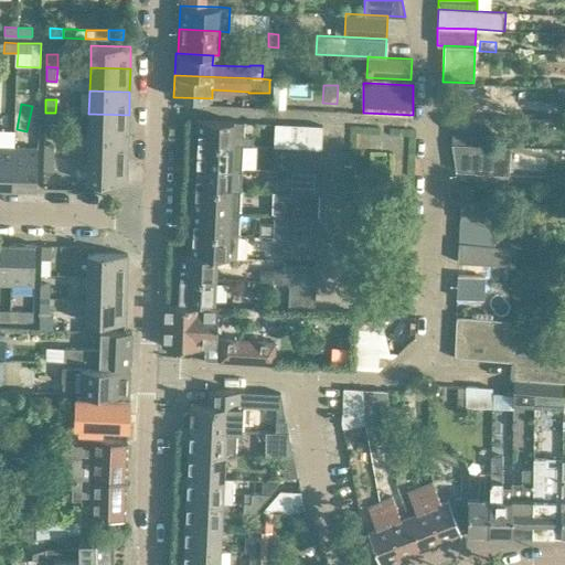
[(55,127),(55,113),(45,113),(45,127),(55,127)]
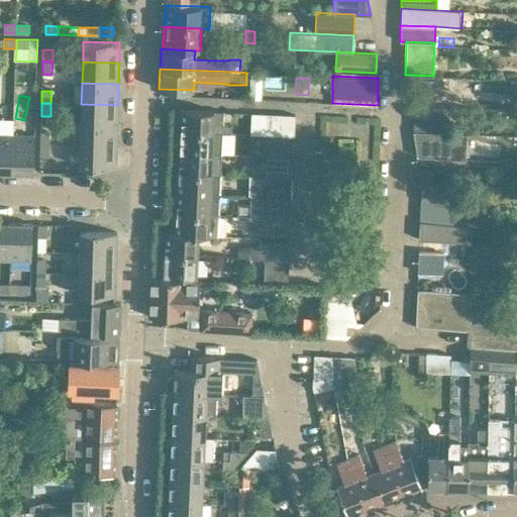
[(117,126),(118,105),(81,104),(81,125),(117,126)]
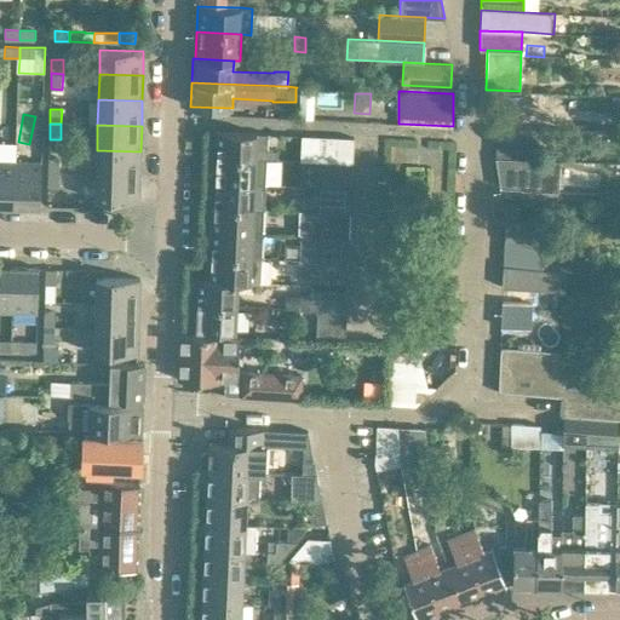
[(497,127),(495,158),(534,159),(535,130),(497,127)]
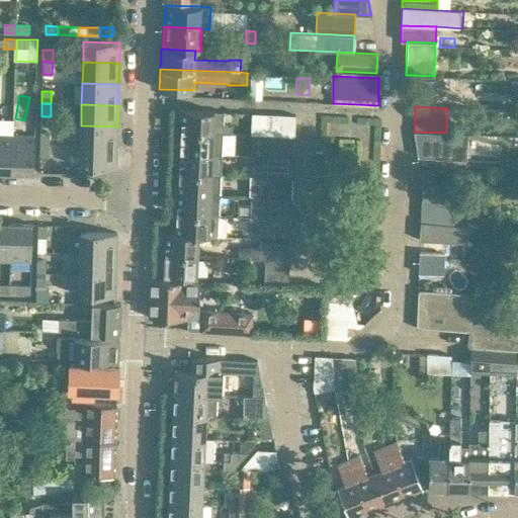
[(178,131),(213,133),(223,133),(231,134),(231,124),(223,124),(224,111),(179,109),(178,131)]
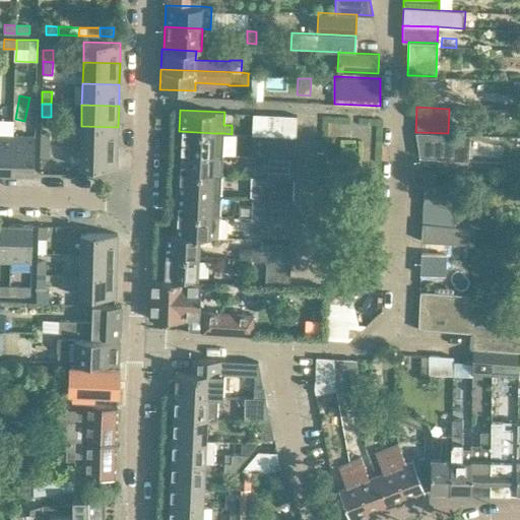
[(266,114),(266,123),(265,135),(296,137),(297,116),(266,114)]
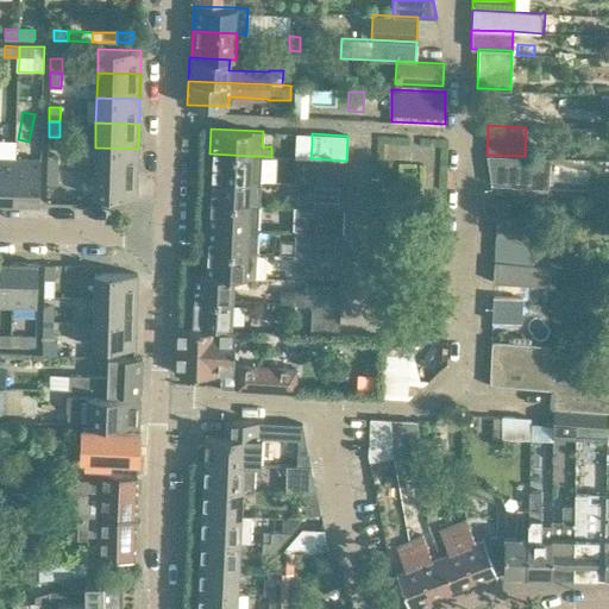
[(301,143),(301,158),(311,158),(312,144),(301,143)]
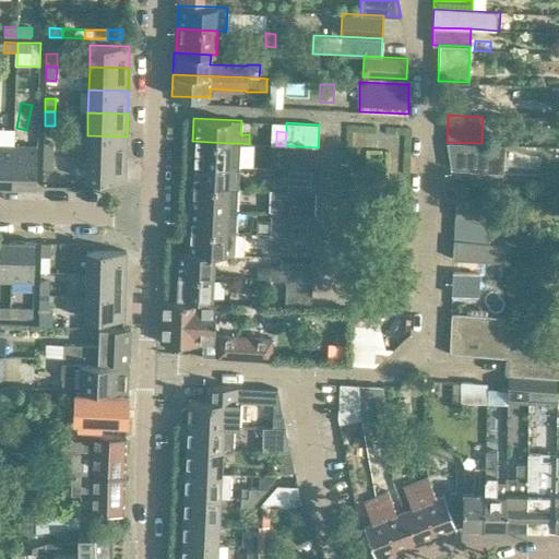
[(127,137),(87,135),(86,157),(126,158),(127,137)]
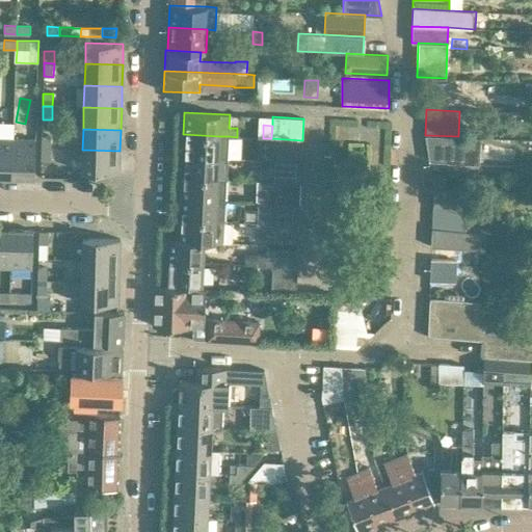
[(183,134),(182,156),(228,158),(229,136),(219,136),(183,134)]
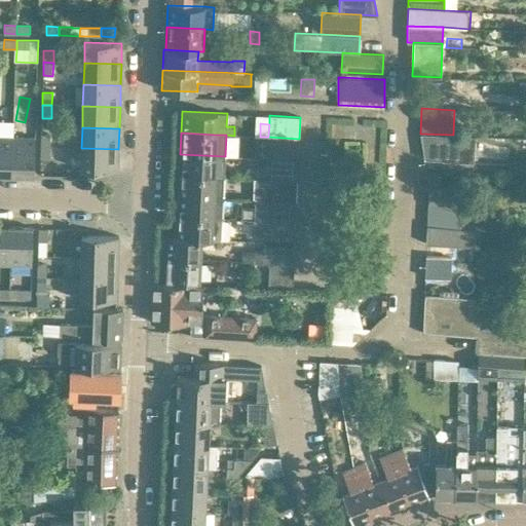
[(41,134),(41,147),(50,147),(51,134),(41,134)]
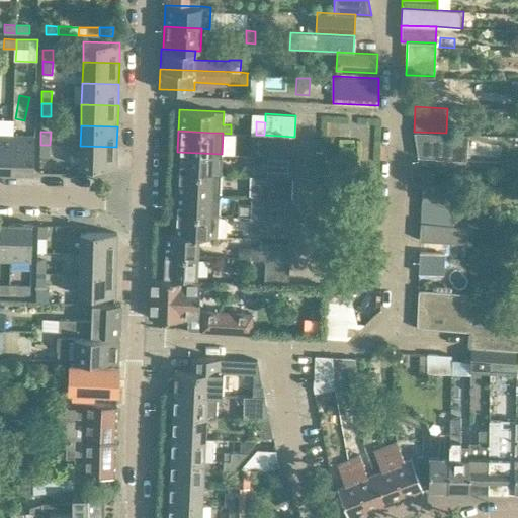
[(418,157),(423,157),(466,160),(468,135),(446,133),(414,132),(418,157)]
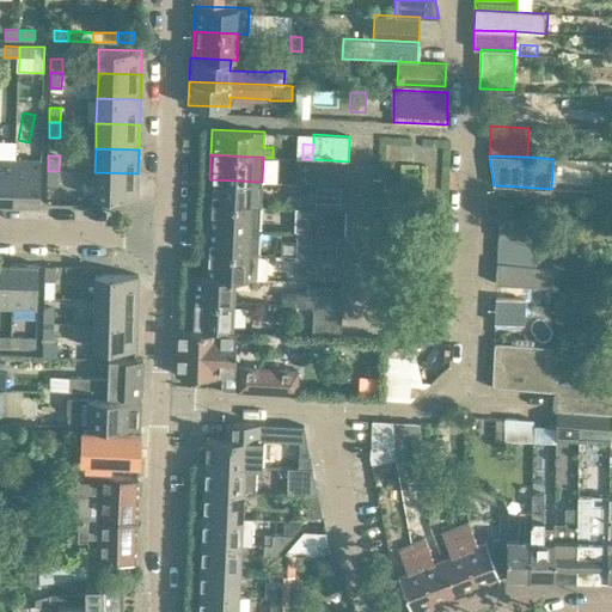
[(0,202),(14,203),(16,159),(0,158),(0,202)]
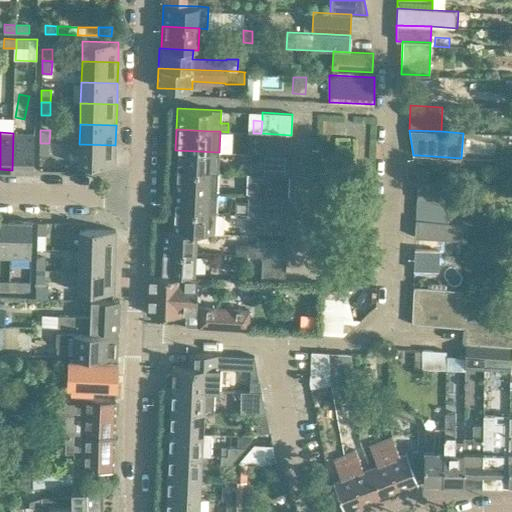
[(13,133),(12,170),(33,170),(34,134),(13,133)]
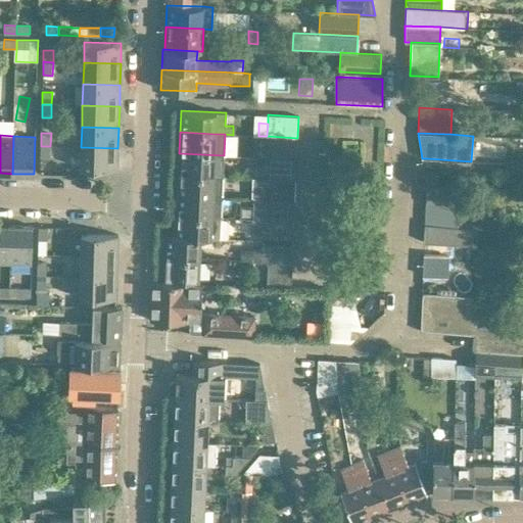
[(257,150),(266,150),(267,136),(258,136),(257,150)]
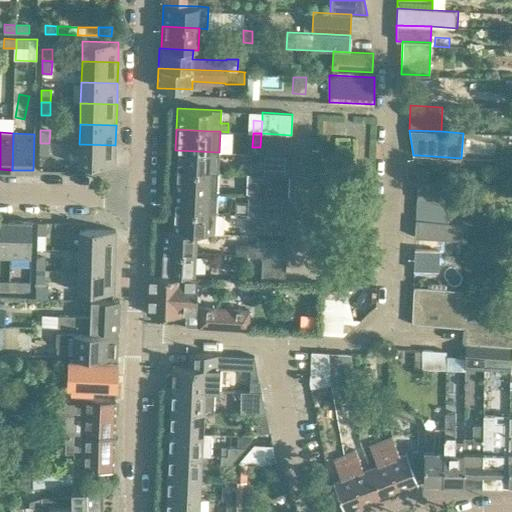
[(290,155),(291,135),(261,133),(260,147),(260,154),(290,155)]
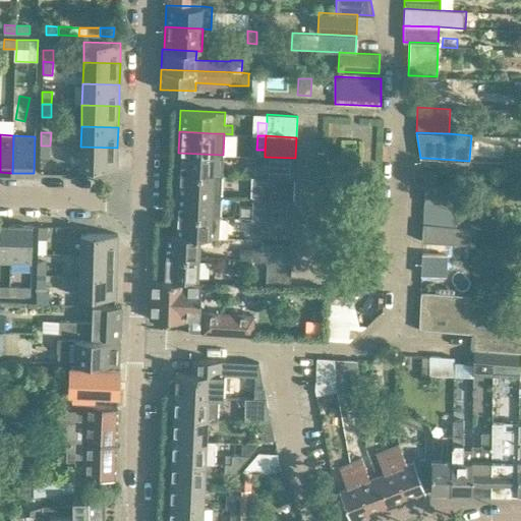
[(50,146),(41,146),(40,158),(50,159),(50,146)]
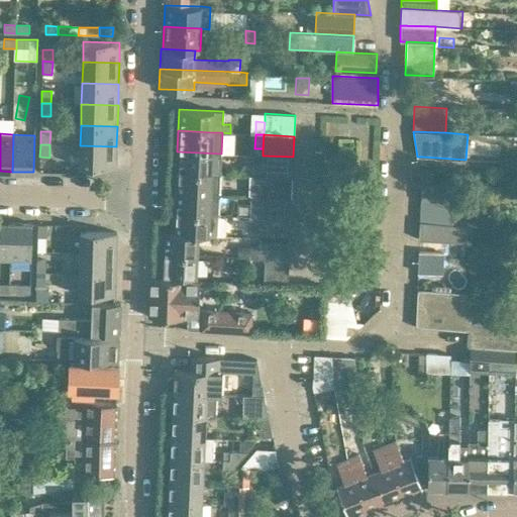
[(116,168),(116,146),(80,145),(79,167),(87,167),(116,168)]
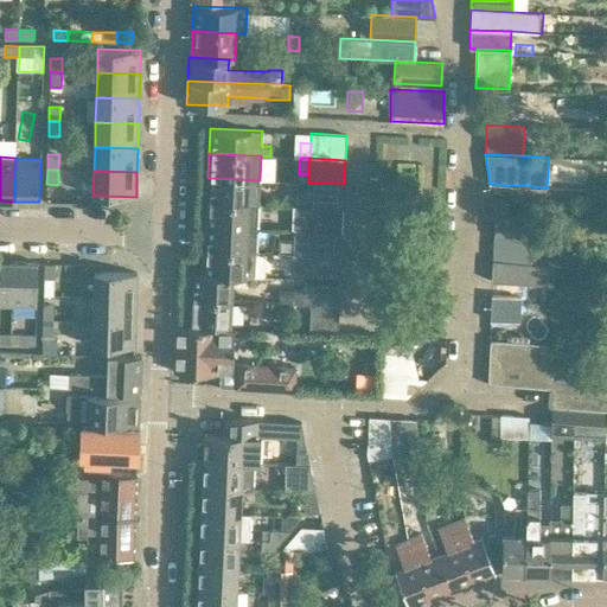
[(260,180),(208,178),(206,203),(259,205),(260,180)]
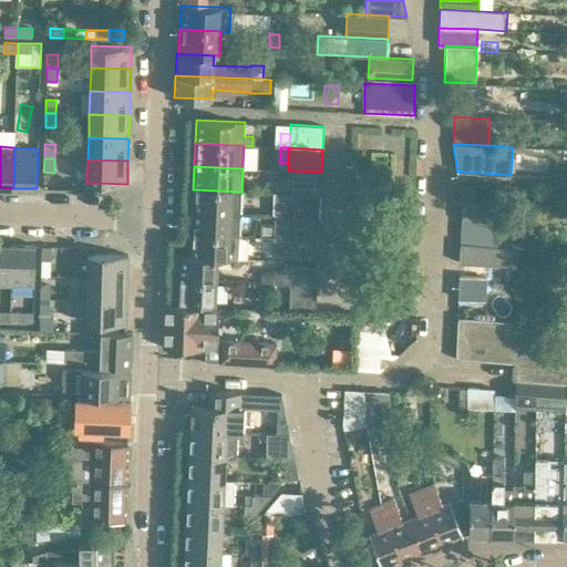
[(288,171),(288,179),(287,193),(320,195),(321,172),(288,171)]
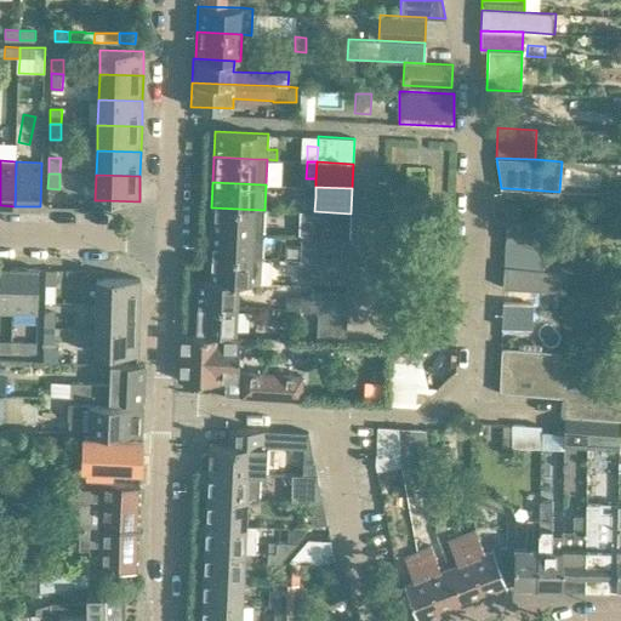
[(305,195),(305,211),(314,211),(315,197),(305,195)]
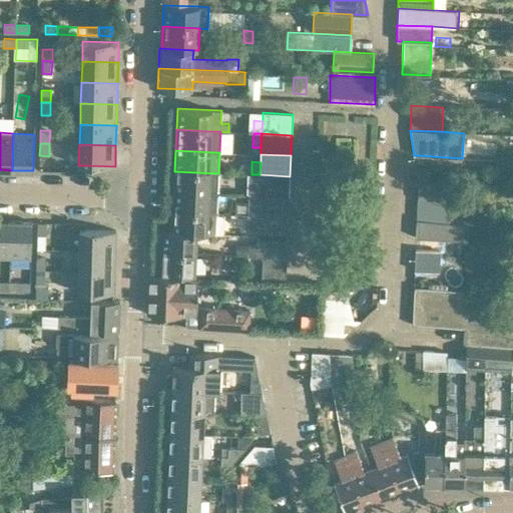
[(218,173),(174,171),(173,191),(217,193),(218,173)]
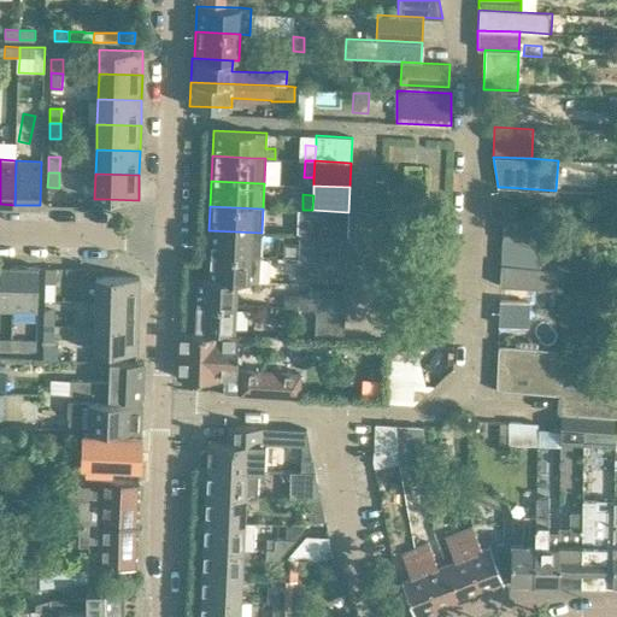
[(347,238),(348,212),(312,210),(312,235),(347,238)]
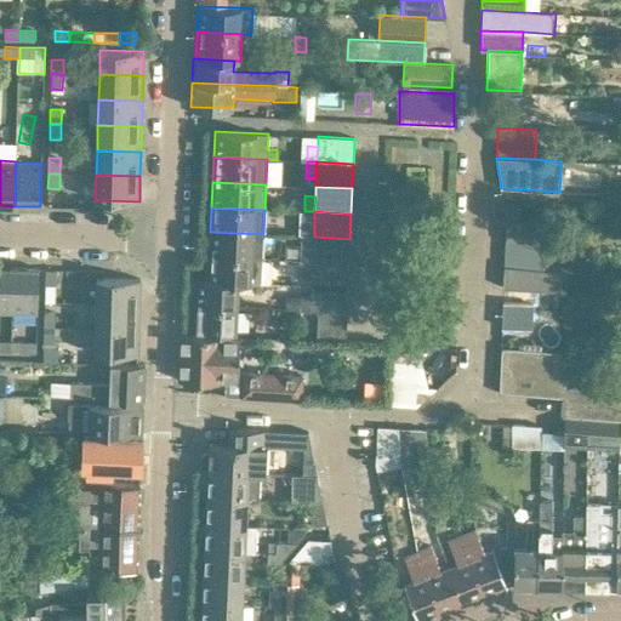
[(548,249),(550,221),(506,218),(505,243),(548,249)]
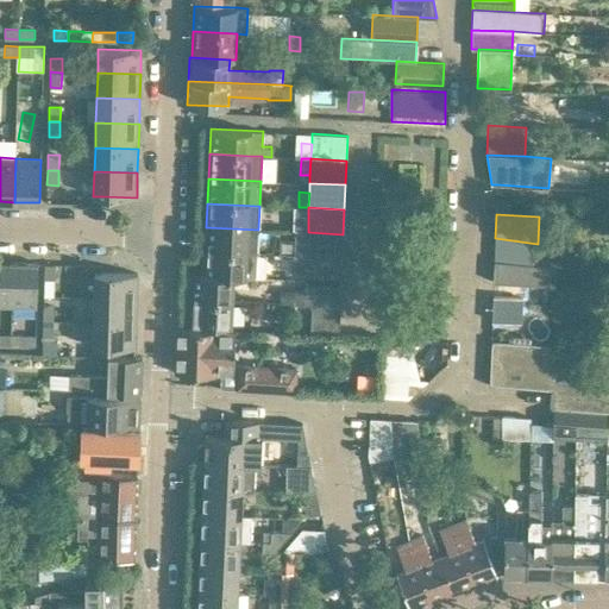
[(258,230),(206,227),(205,251),(257,253),(258,230)]
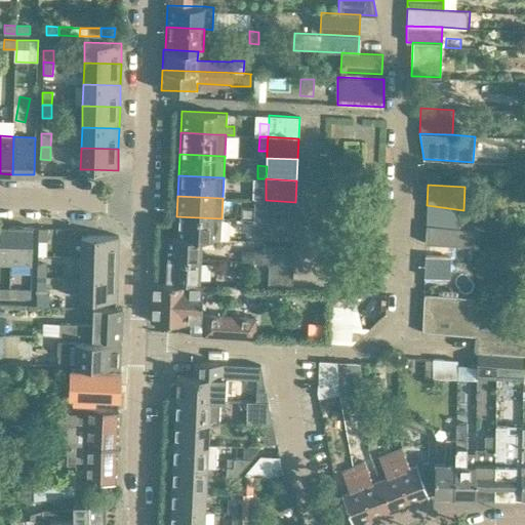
[(256,200),(255,220),(265,220),(266,200),(256,200)]
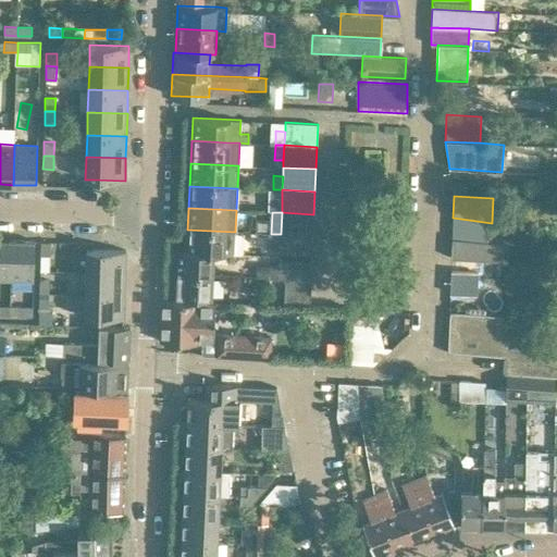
[(313,235),(313,214),(282,212),(281,234),(313,235)]
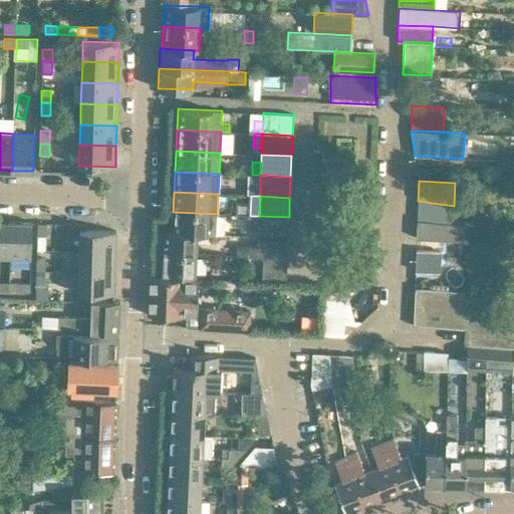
[(453,224),(454,206),(418,201),(417,220),(448,223),(453,224)]
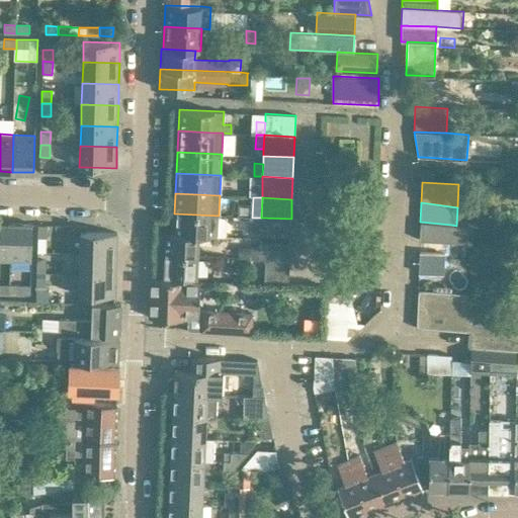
[(173,234),(198,235),(208,235),(218,236),(219,216),(174,213),(173,234)]
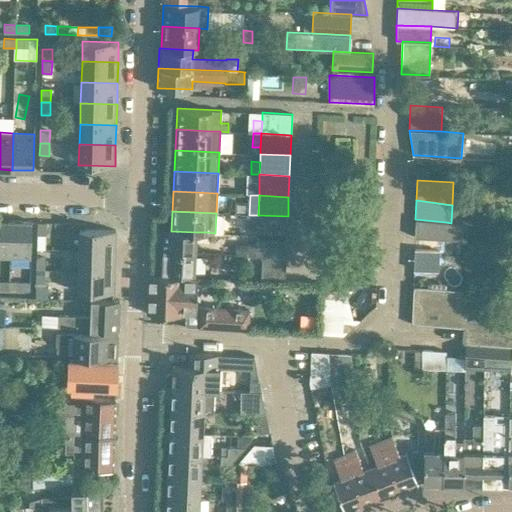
[(257,226),(258,215),(249,215),(248,225),(257,226)]
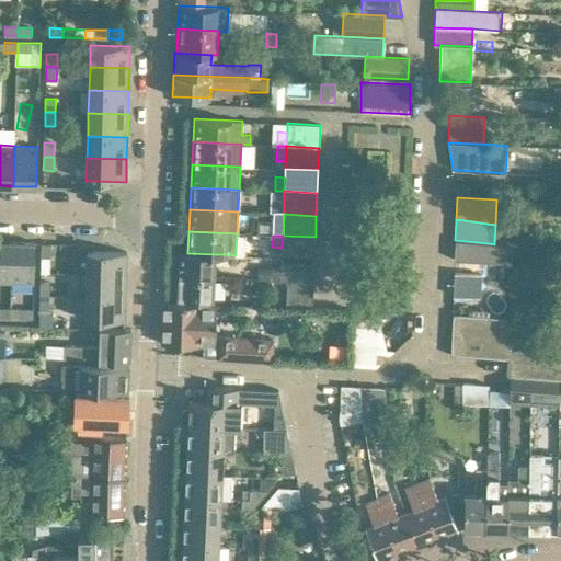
[(316,237),(283,236),(282,248),(282,254),(315,255),(316,237)]
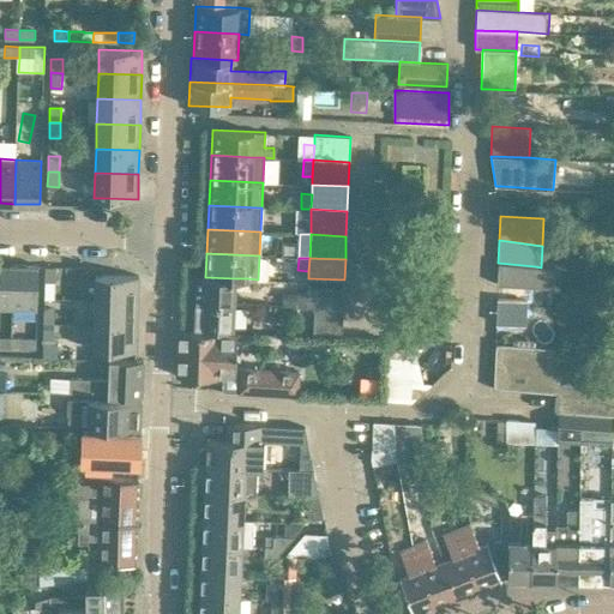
[(498,263),(498,284),(559,288),(560,269),(548,268),(541,268),(498,263)]
